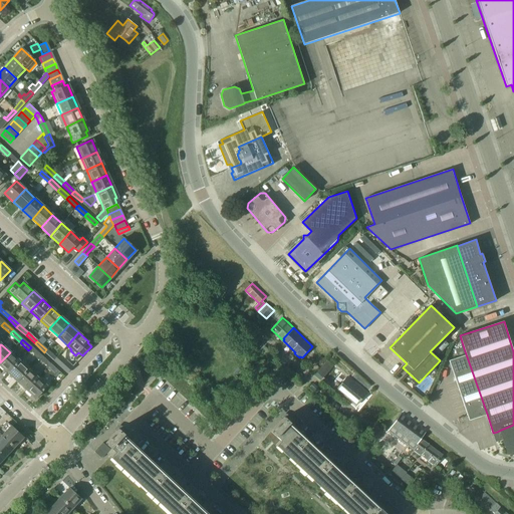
[(28,350),(38,359),(41,355),(31,347),(28,350)]
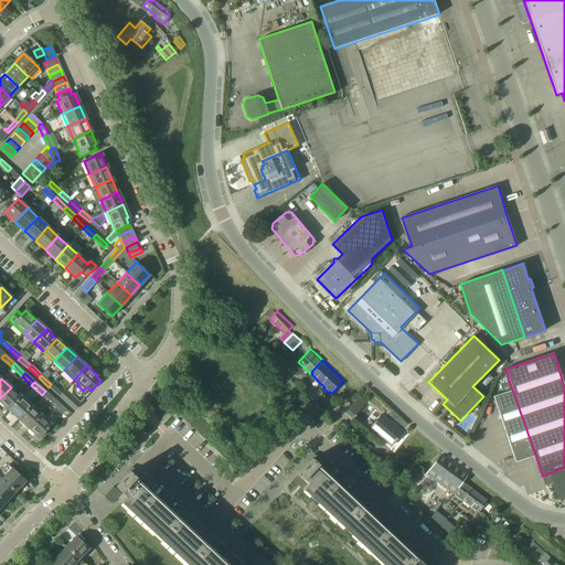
[(516,461),(535,455),(510,383),(502,385),(504,393),(494,396),(516,461)]
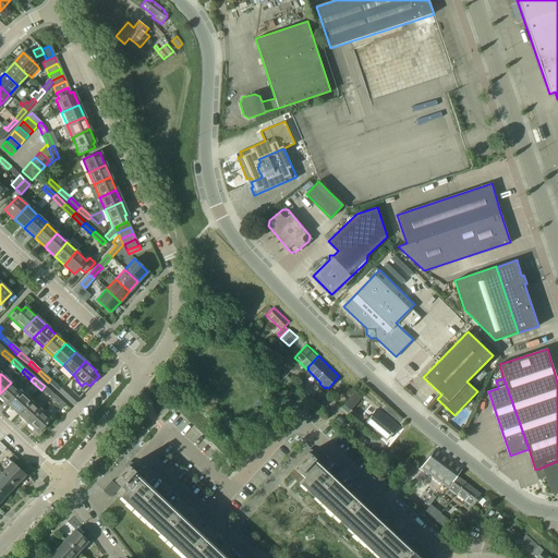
[(60,388),(50,379),(48,383),(58,391),(60,388)]
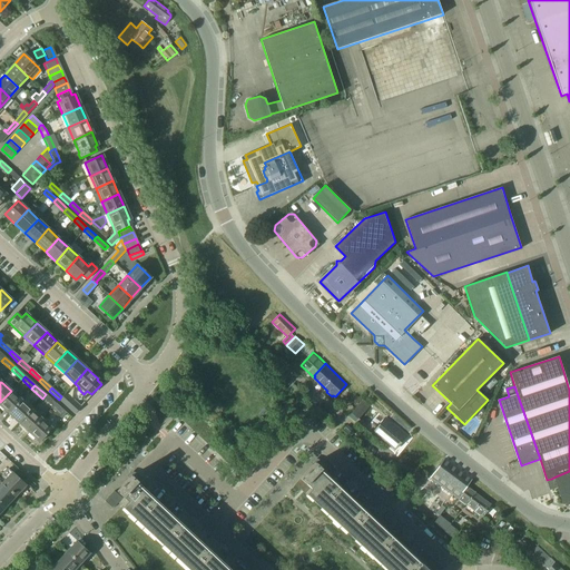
[(0,402),(0,406),(8,414),(21,400),(11,391),(0,402)]
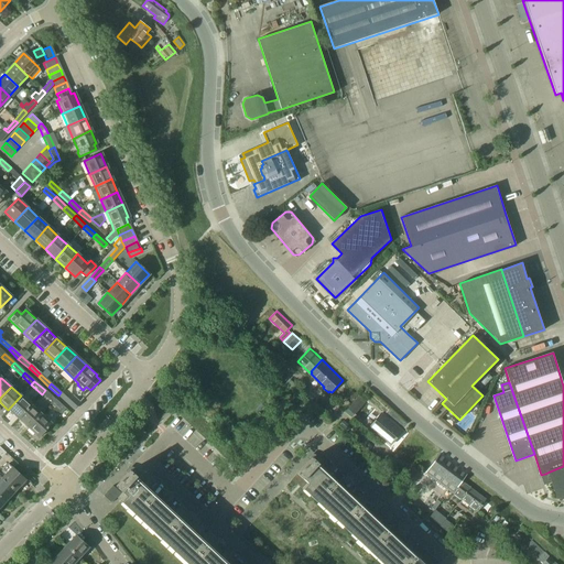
[(65,389),(61,392),(58,396),(74,410),(80,402),(65,389)]
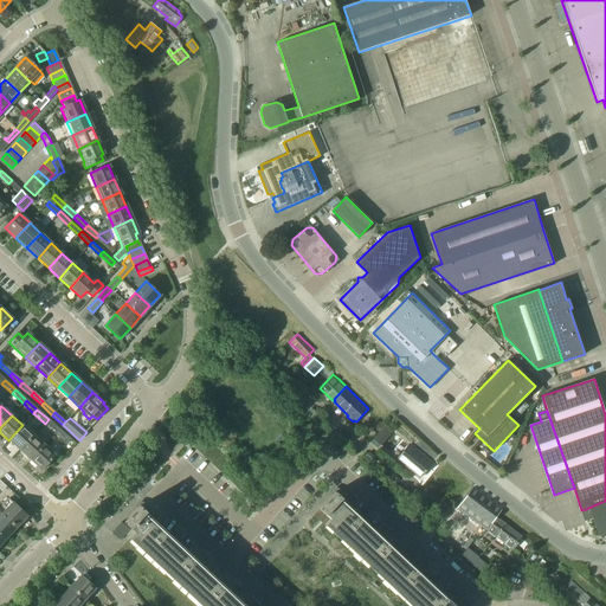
[(45,424),(56,433),(58,429),(49,419),(45,424)]
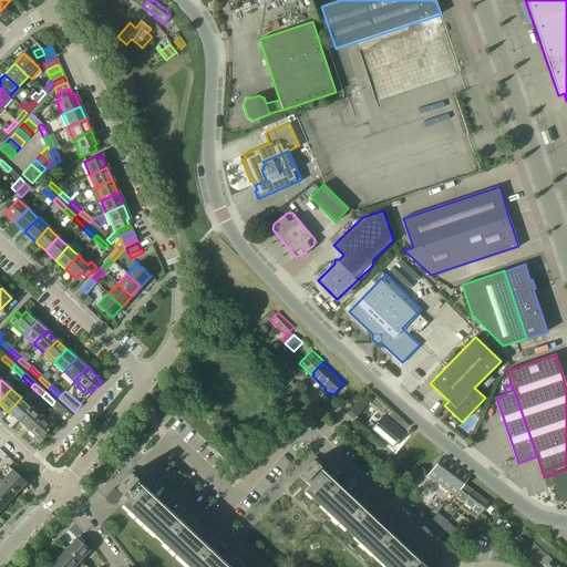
[(8,412),(19,422),(31,408),(21,398),(8,412)]
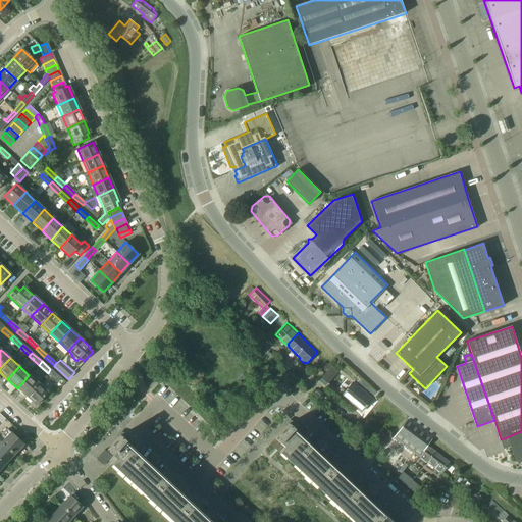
[(332,366),(322,378),(327,383),(337,371),(332,366)]
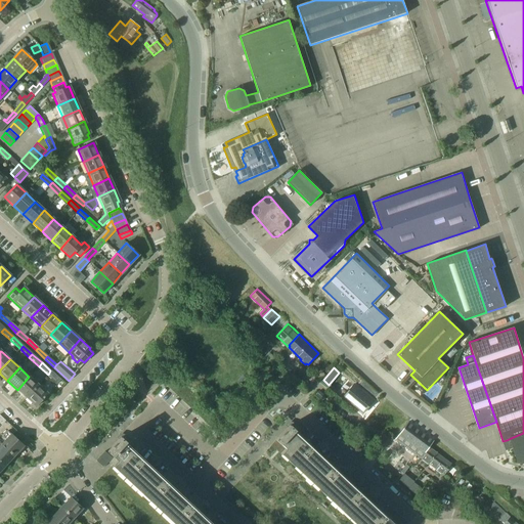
[(50,370),(48,375),(47,376),(57,385),(60,380),(50,370)]
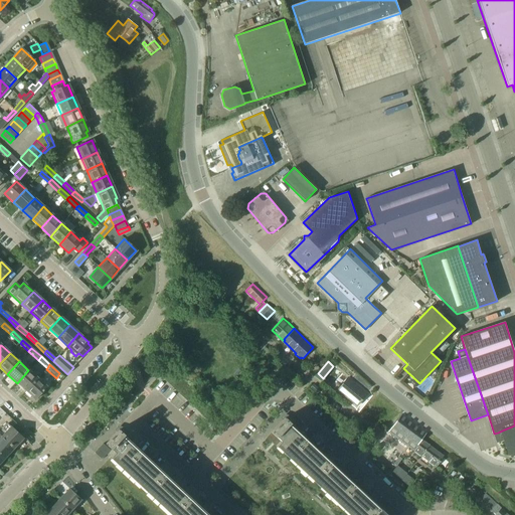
[(17,383),(26,391),(37,378),(28,370),(17,383)]
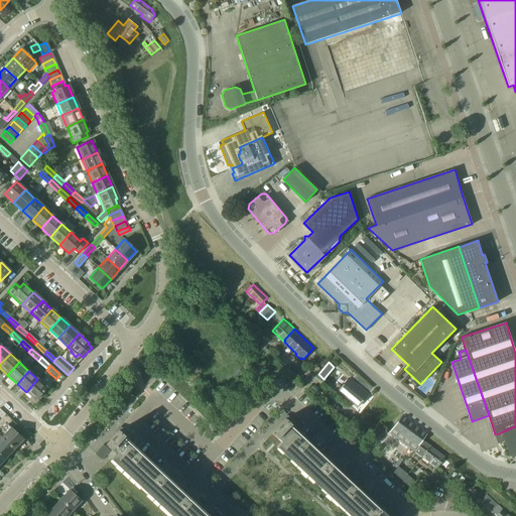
[(349,378),(338,390),(357,406),(365,397),(364,397),(367,393),(349,378)]
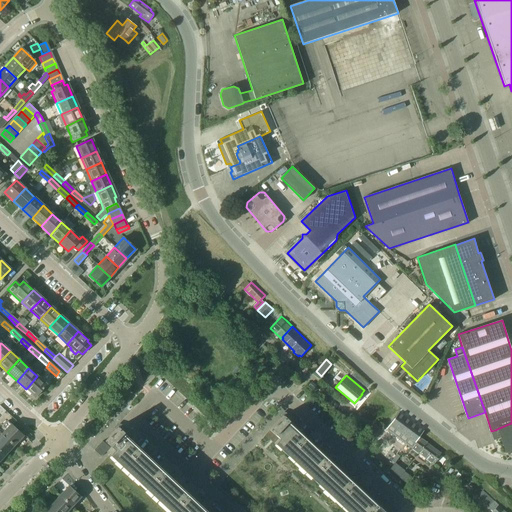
[(47,385),(37,376),(26,389),(35,398),(47,385)]
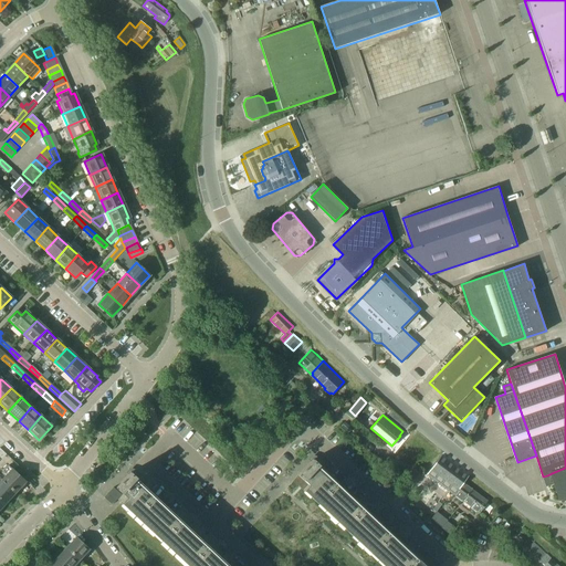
[(345,422),(341,427),(348,432),(352,428),(345,422)]
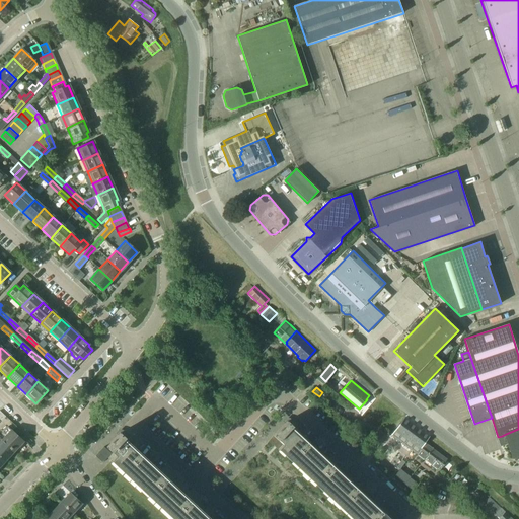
[(398,425),(391,435),(417,454),(425,443),(430,437),(403,418),(398,425)]
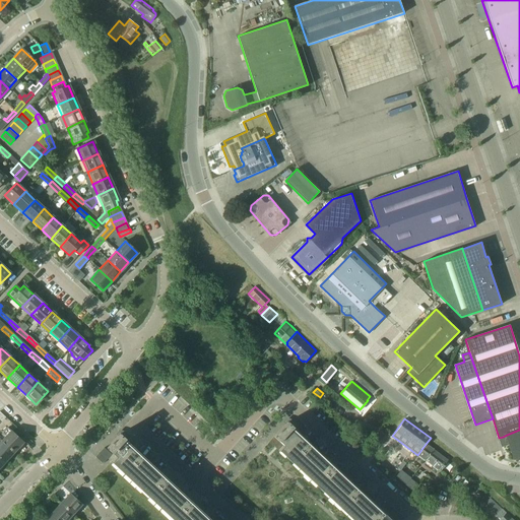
[(273,437),(268,442),(351,519),(391,519),(297,432),(297,431),(286,421),(272,436),(273,437)]
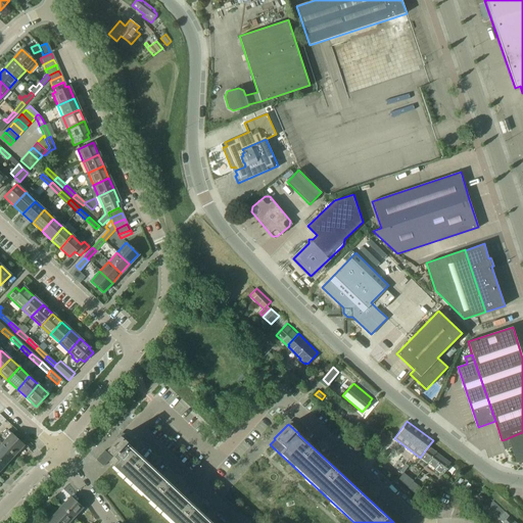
[(6,439),(2,444),(14,456),(24,445),(7,430),(2,436),(6,439)]
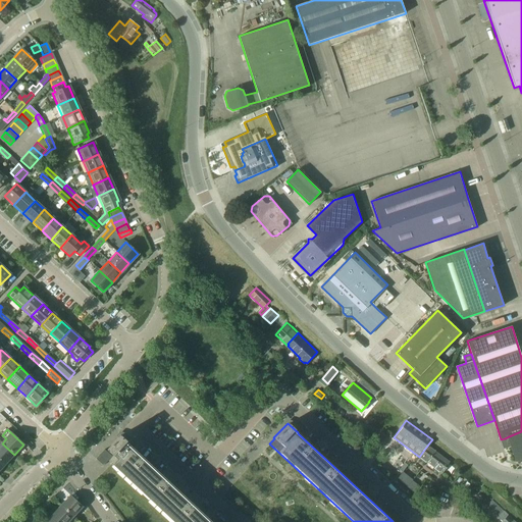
[(509,436),(505,438),(511,457),(516,459),(521,457),(521,431),(509,436)]
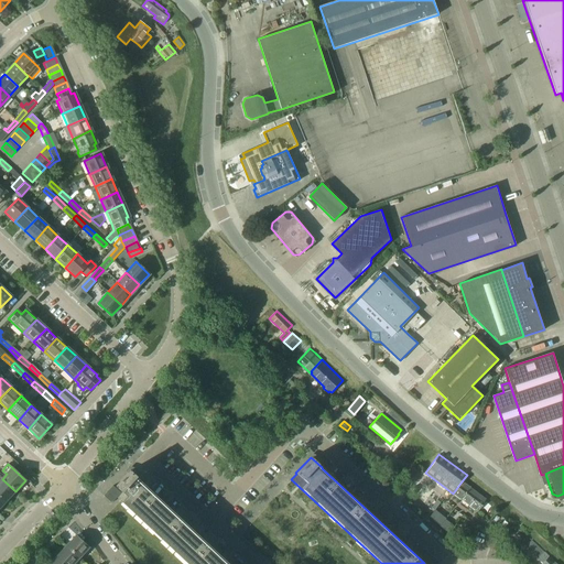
[(110,502),(115,497),(187,563),(229,563),(140,481),(140,480),(128,470),(112,487),(110,484),(101,494),(110,502)]
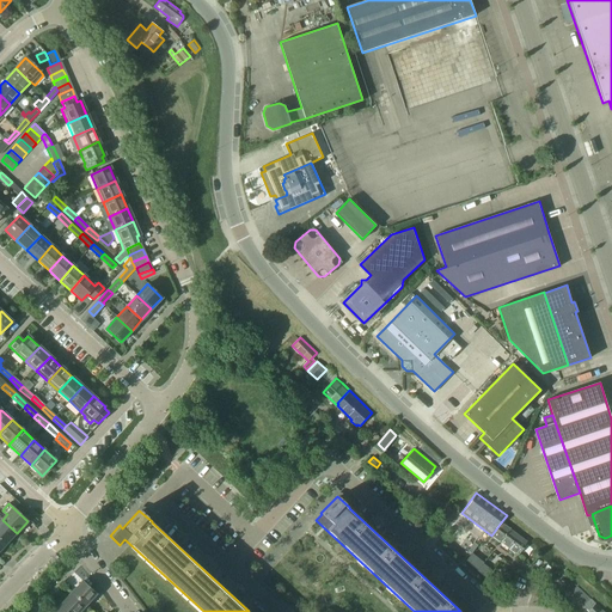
[(0,538),(6,545),(17,533),(2,520),(0,521),(0,538)]
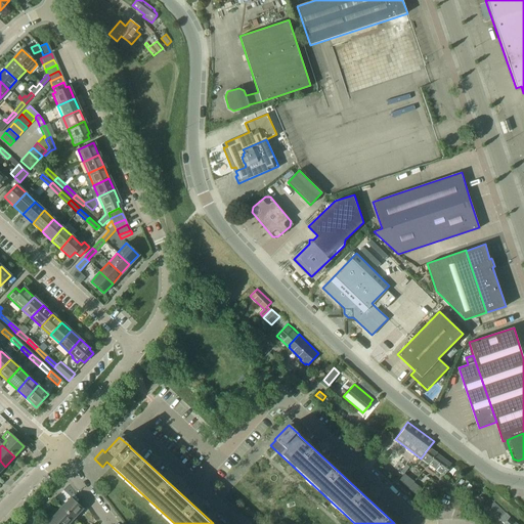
[(429,447),(421,459),(429,464),(437,453),(429,447)]
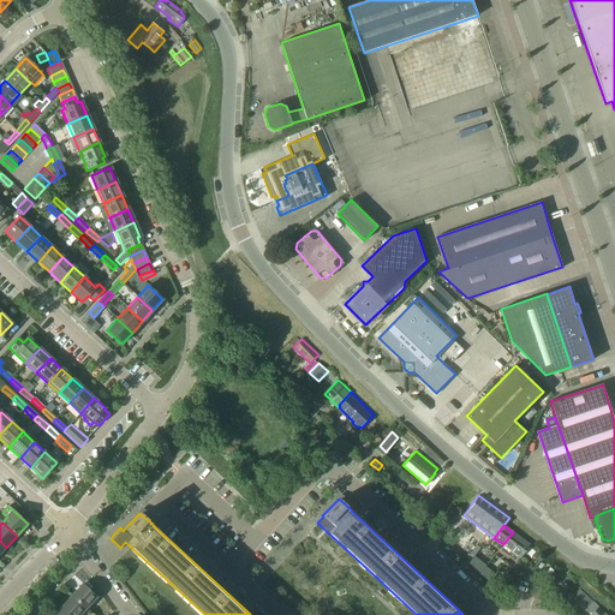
[(513,532),(503,544),(512,551),(521,538),(513,532)]
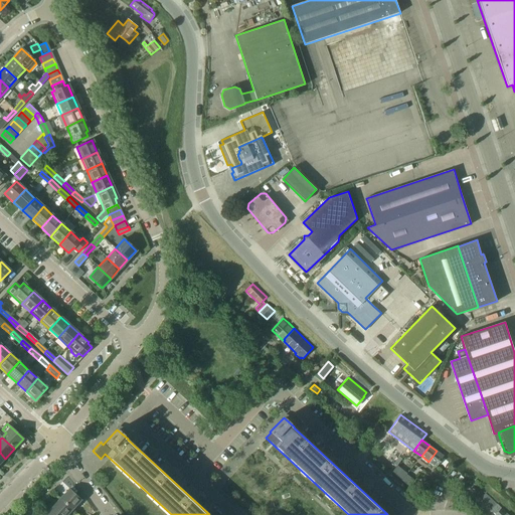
[(437,451),(428,462),(436,468),(443,459),(444,457),(437,451)]
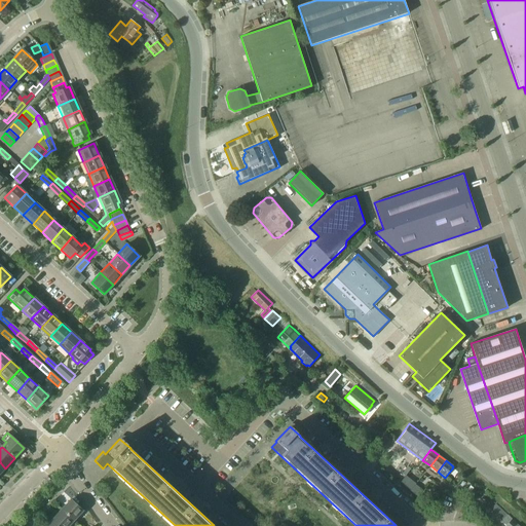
[(405,476),(400,482),(410,490),(415,485),(415,484),(405,476)]
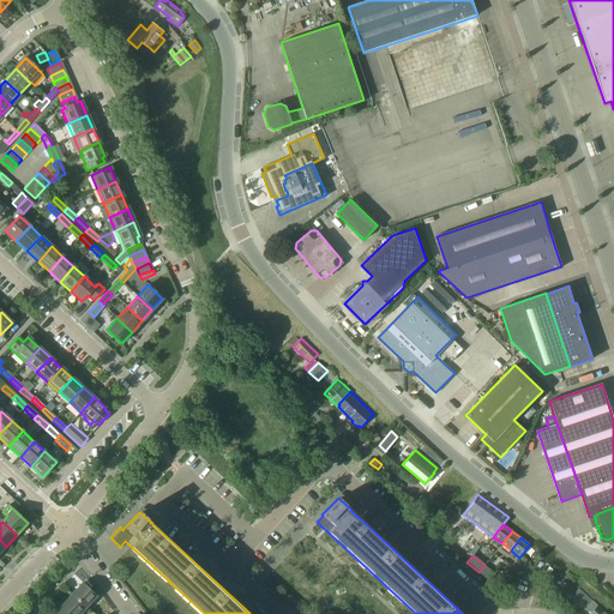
[(493,572),(485,566),(479,572),(487,579),(493,572)]
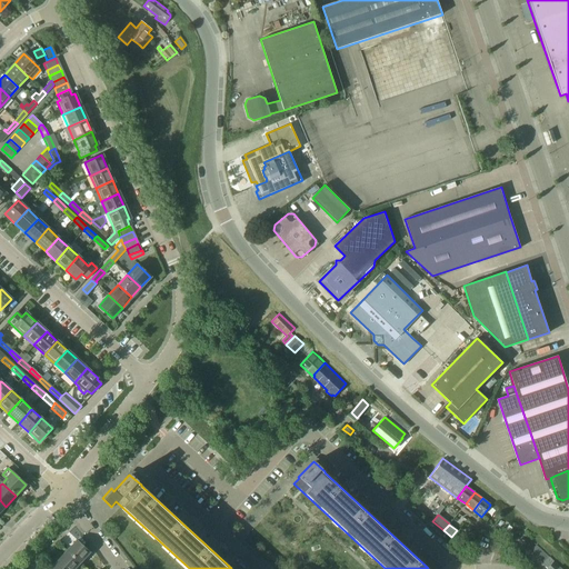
[(76,539),(66,550),(79,562),(89,551),(76,539)]
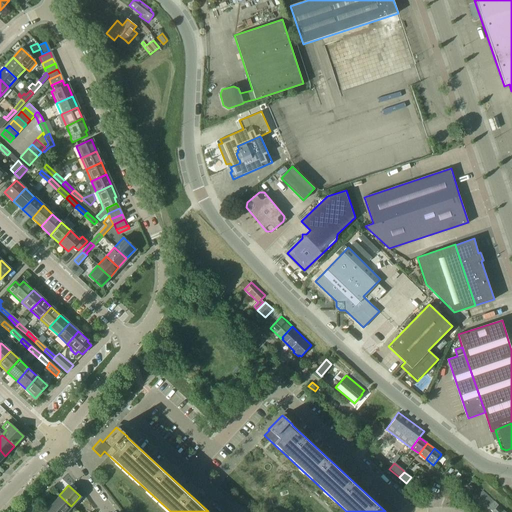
[(481,497),(481,498),(485,502),(490,497),(485,493),(481,497)]
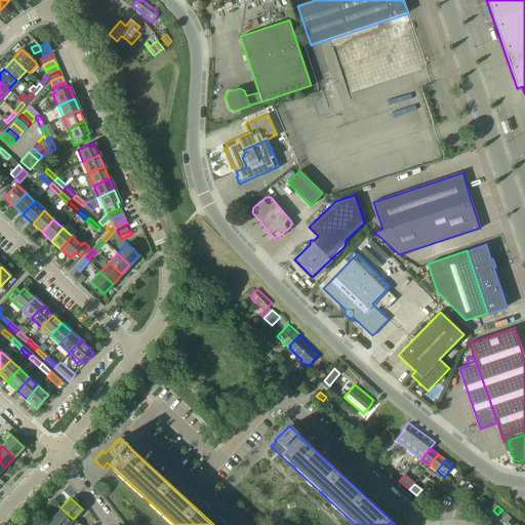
[(61,508),(52,517),(61,524),(67,524),(73,519),(61,508)]
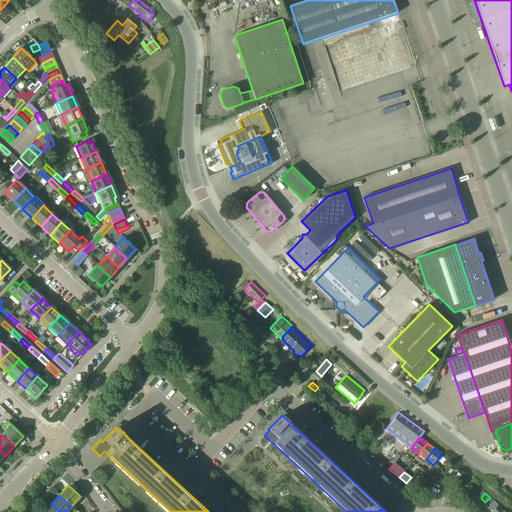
[(489,507),(492,510),(490,511),(504,511),(497,505),(498,505),(494,501),(489,507)]
